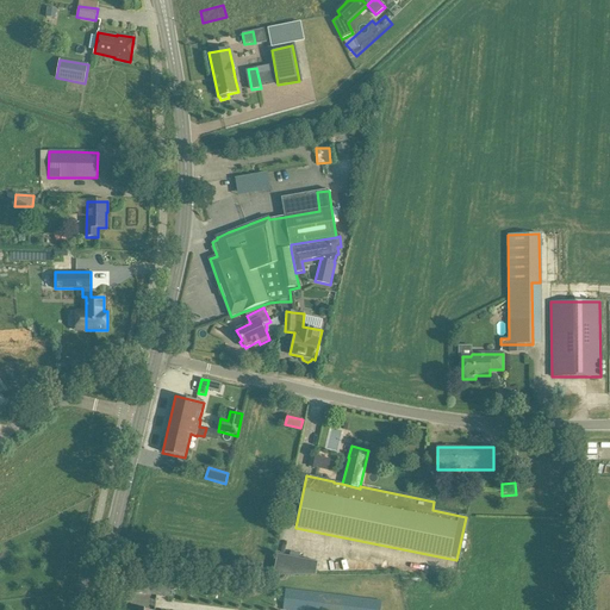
[(378,609),(379,602),(286,590),(284,609),(378,609)]
